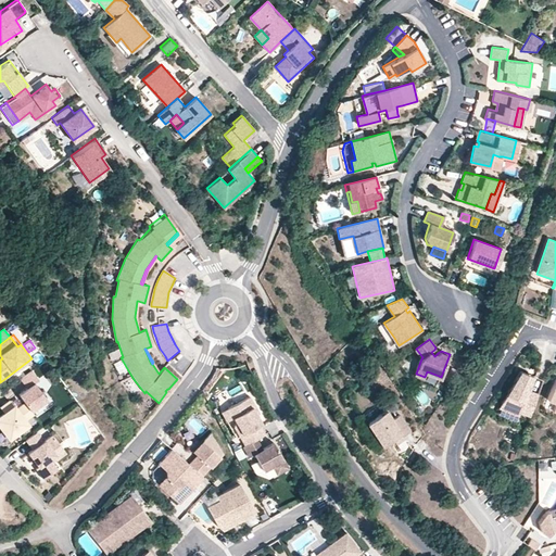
[(161,371),(153,362),(152,364),(159,374),(161,371)]
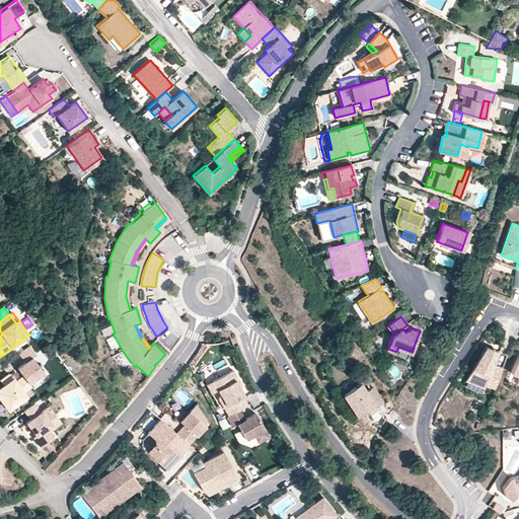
[(43,372),(31,358),(35,355),(29,346),(19,354),(25,362),(17,368),(23,376),(28,383),(43,372)]
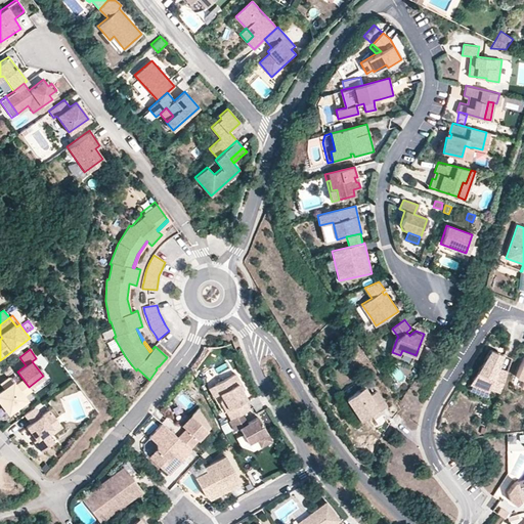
[(400,355),(392,352),(391,355),(410,362),(413,354),(402,350),(400,355)]
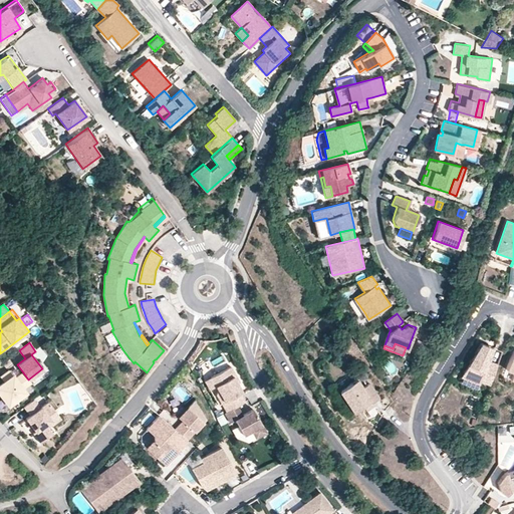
[(490,383),(497,363),(489,360),(493,347),(481,343),(461,376),(463,377),(479,383),(480,380),(490,383)]
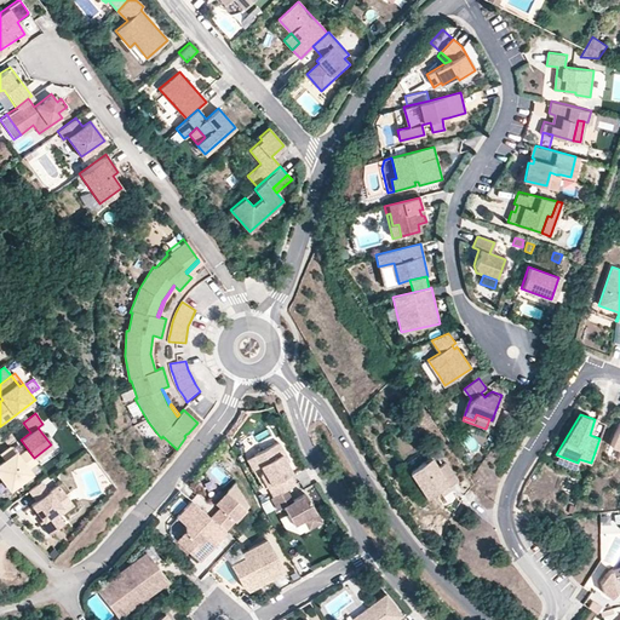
[(292,472),(281,454),(283,453),(277,442),(254,457),(263,471),(260,477),(267,487),(274,497),(296,483),(290,474),(292,472)]
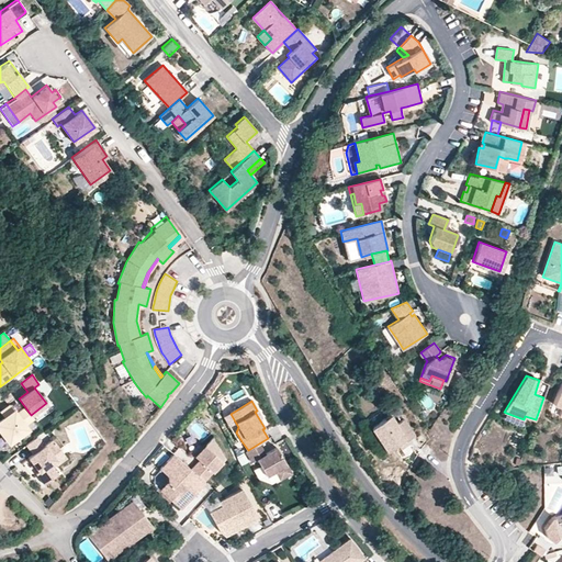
[(17,414),(10,405),(0,413),(4,417),(0,420),(0,430),(9,442),(27,428),(25,425),(17,414)]
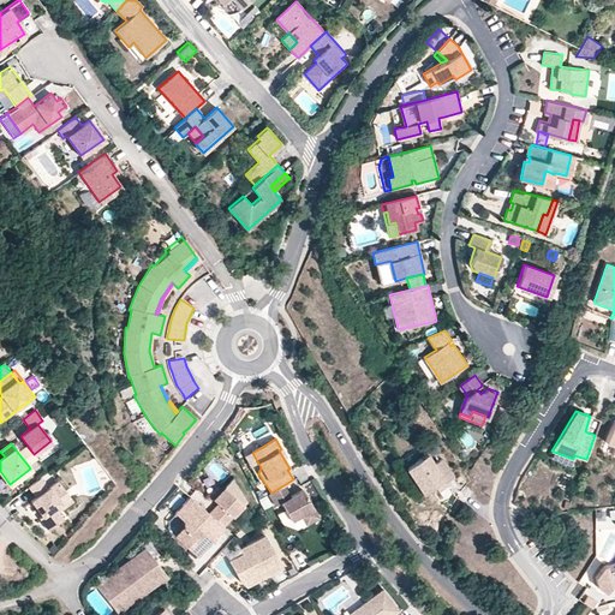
[(34,454),(28,446),(18,453),(28,465),(37,458),(34,454)]
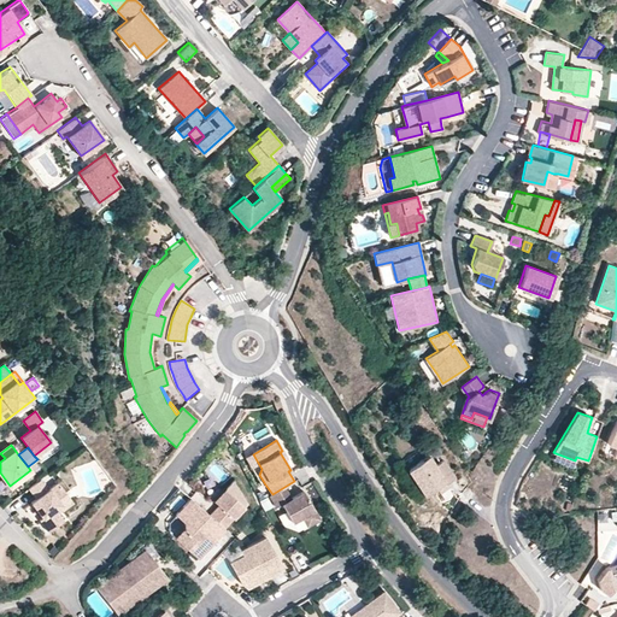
[(407,469),(423,459),(417,448),(393,464),(399,474),(407,469)]
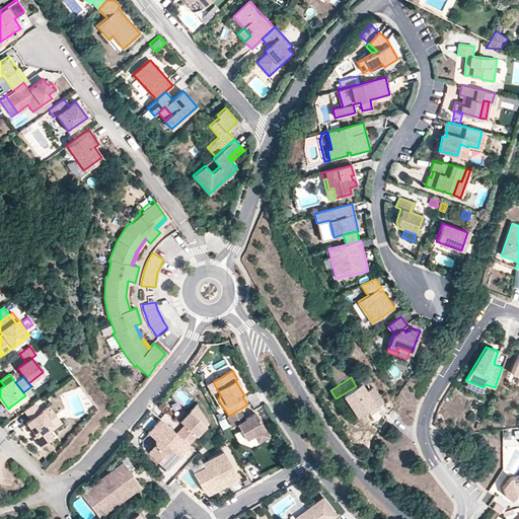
[(484,387),(467,381),(465,386),(482,392),(484,387)]
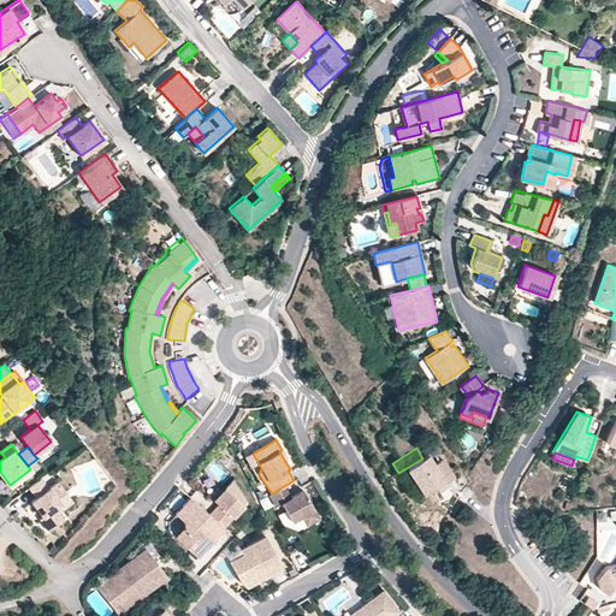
[(261,468),(253,454),(246,457),(262,486),(265,484),(259,474),(261,468)]
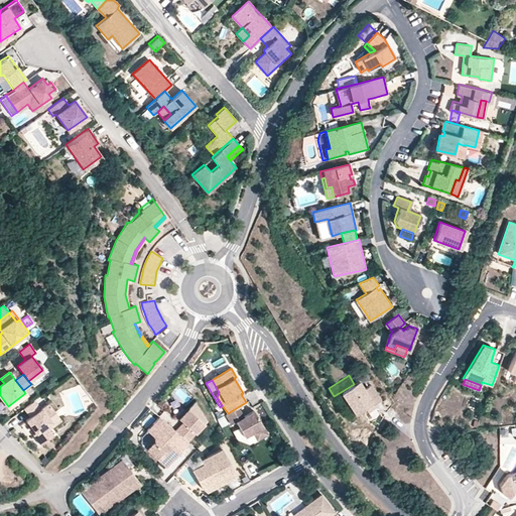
[(381,399),(372,384),(364,389),(359,381),(354,384),(341,392),(355,414),(365,407),(373,402),(374,404),(381,399)]
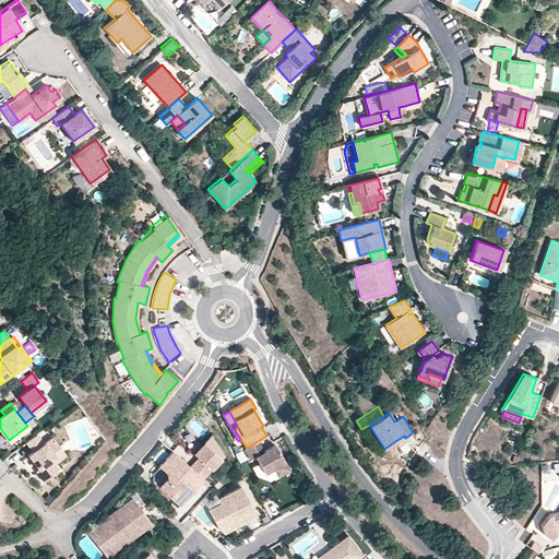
[(50,461),(63,451),(52,436),(43,443),(36,433),(25,442),(32,451),(27,454),(38,468),(36,471),(44,482),(58,471),(54,464),(50,461)]
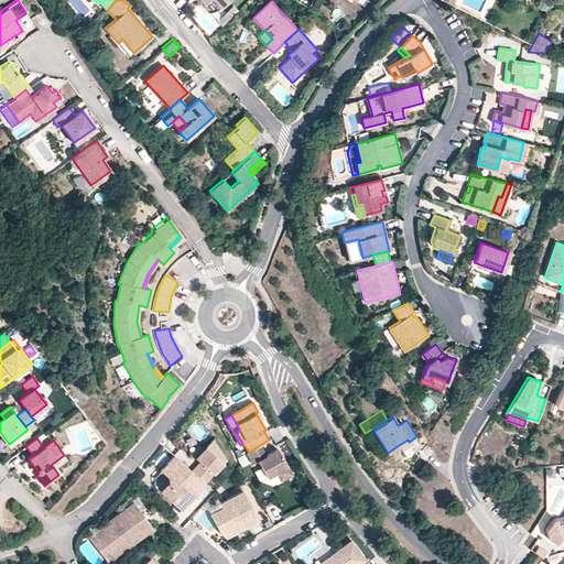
[(195,474),(202,480),(205,483),(226,461),(214,438),(195,458),(201,463),(192,472),(195,474)]
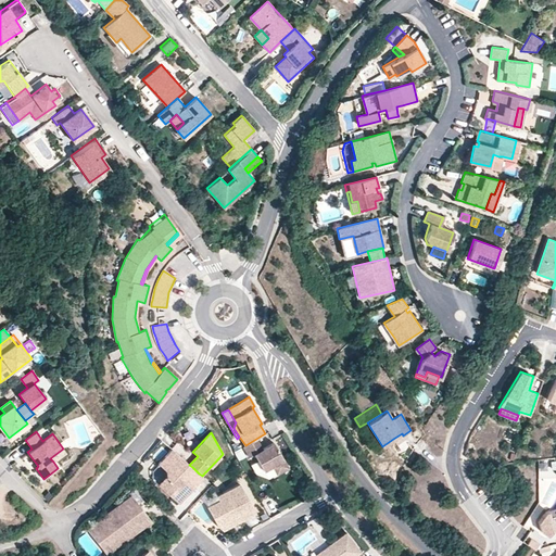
[(396,443),(405,438),(403,436),(402,433),(393,439),(396,443)]
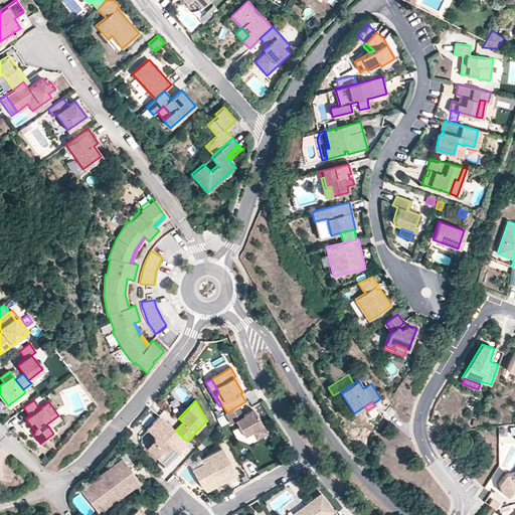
[(241,412),(237,406),(225,413),(231,422),(235,420),(244,435),(252,430),(258,438),(258,437),(268,432),(253,409),(244,415),(240,417),(239,413),(241,412)]
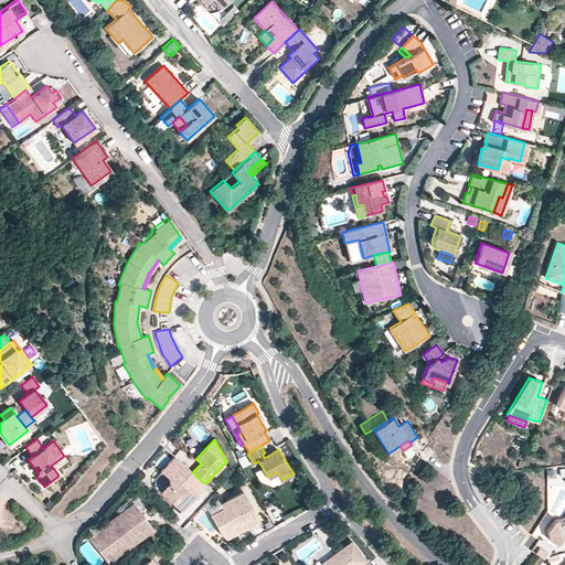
[(249,464),(244,455),(237,459),(243,468),(249,464)]
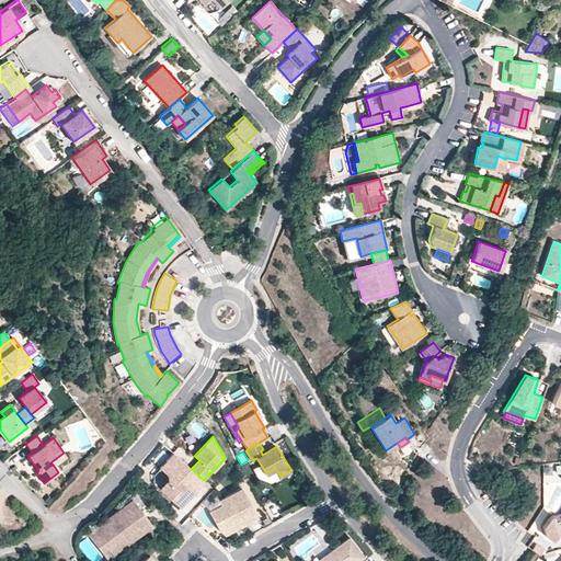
[(54,466),(67,456),(64,453),(50,462),(54,466)]
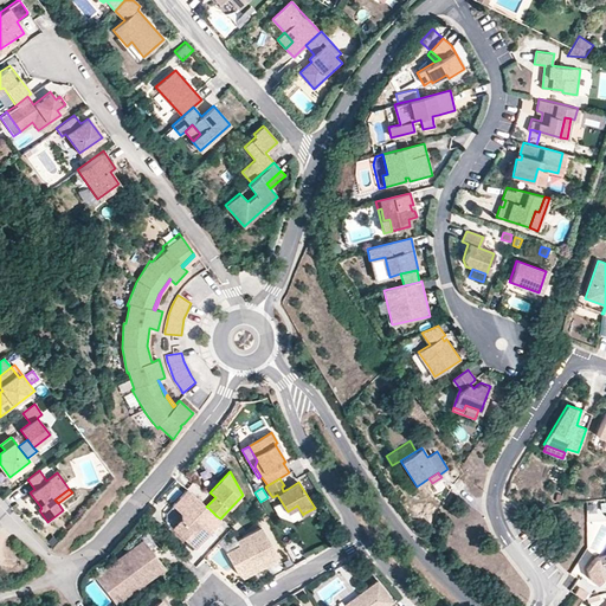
[(210,509),(206,507),(188,490),(173,505),(181,513),(181,520),(173,529),(194,548),(208,532),(200,524),(204,521),(201,519),(210,509)]
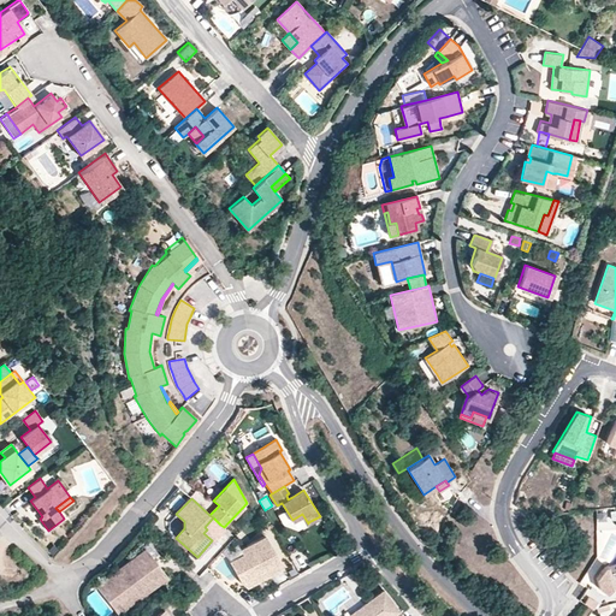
[(292,520),(286,510),(278,514),(285,525),(302,531),(309,526),(308,522),(308,523),(302,514),(292,520)]
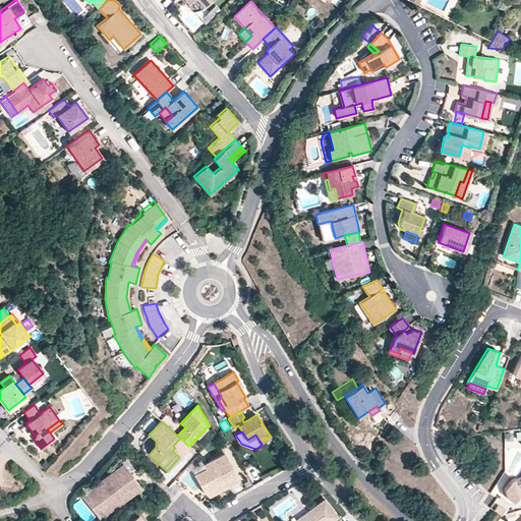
[(173,446),(175,448),(179,452),(186,444),(180,438),(173,446)]
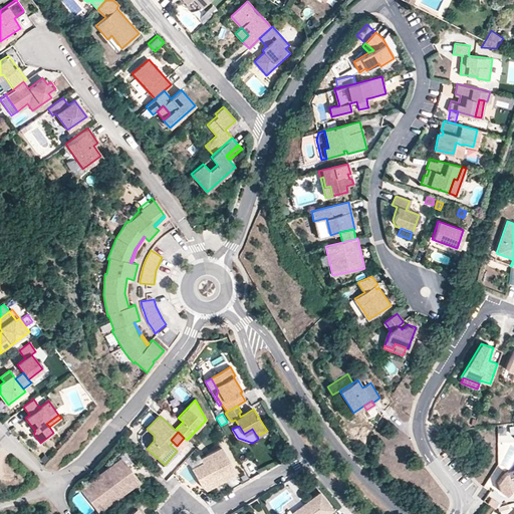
[(236,474),(221,447),(201,459),(203,463),(192,469),(201,486),(219,476),(222,482),(236,474)]
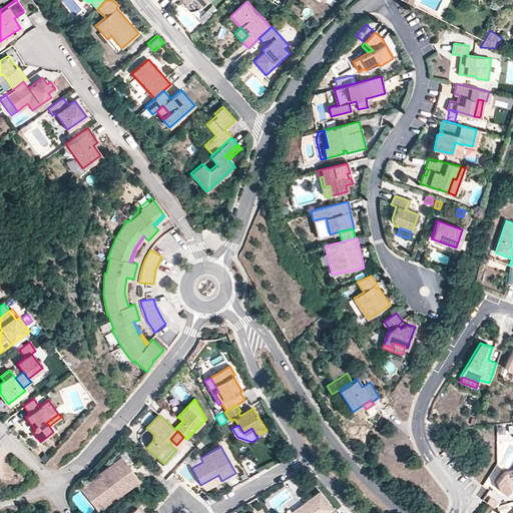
[(136,477),(121,458),(81,491),(96,510),(136,477)]
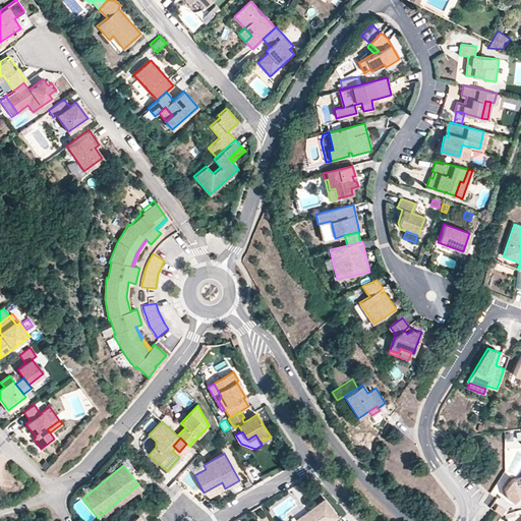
[(520,480),(516,483),(514,478),(512,479),(505,488),(508,498),(520,494),(520,480)]
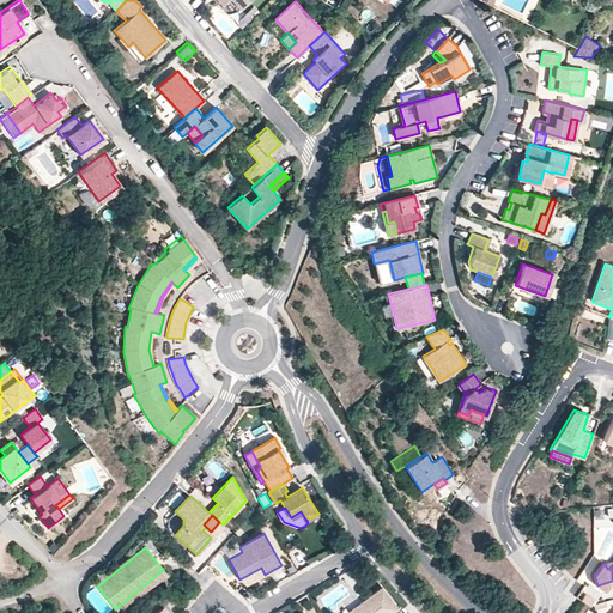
[(265,575),(261,568),(240,580),(246,586),(265,575)]
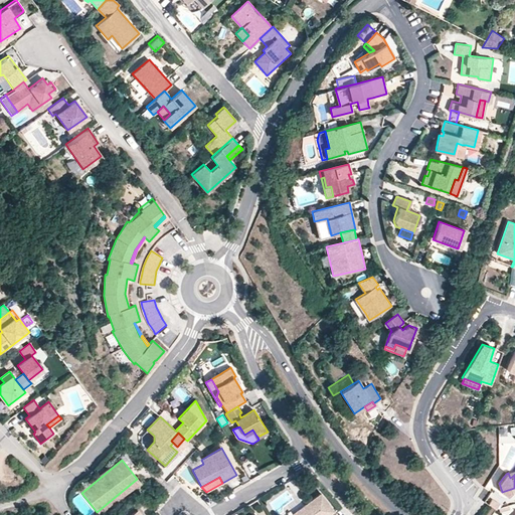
[(137,479),(97,512),(99,514),(100,514),(140,483),(137,479)]
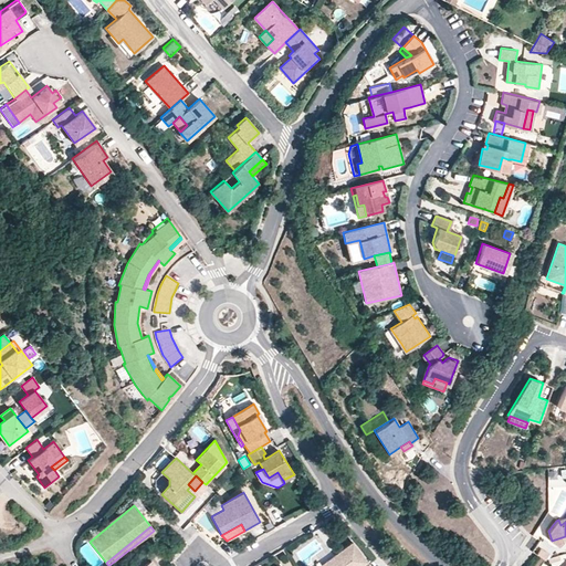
[(348,541),(343,534),(336,540),(342,546),(348,541)]
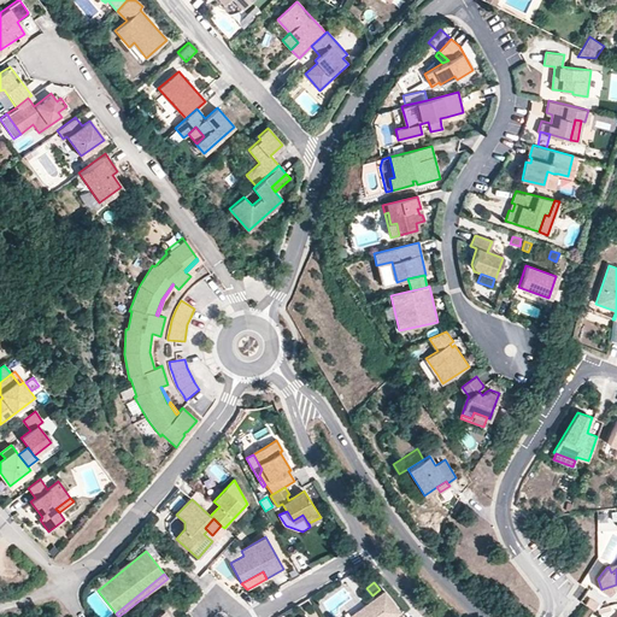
[(392,616),(400,611),(383,589),(356,611),(359,616),(392,616)]
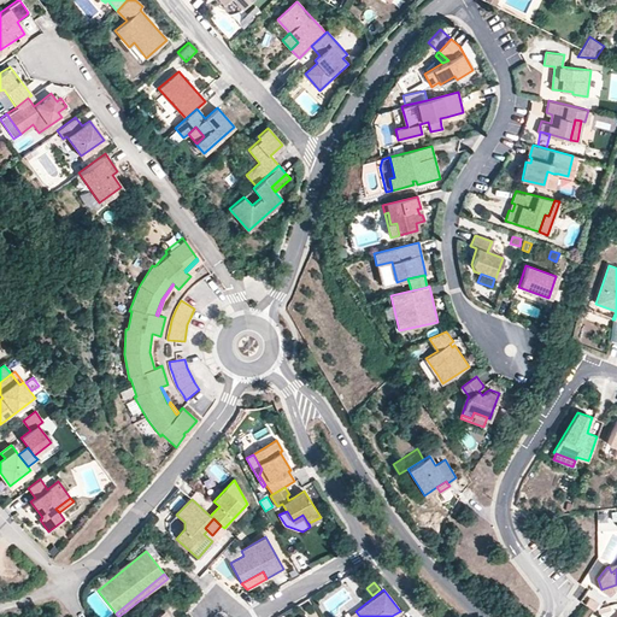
[(570,616),(587,616),(592,612),(582,604),(570,616)]
